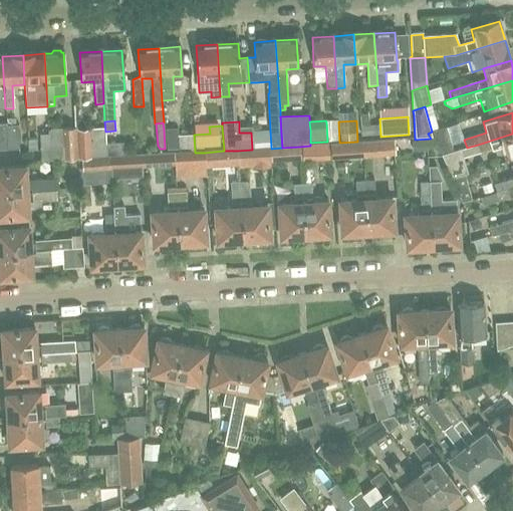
[(6,126),(7,152),(18,152),(17,126),(6,126)]
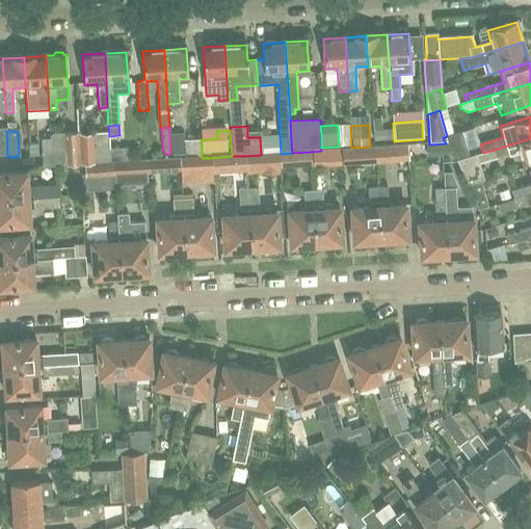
[(78,131),(50,133),(50,137),(51,155),(65,154),(65,166),(80,165),(79,148),(79,137),(78,131)]
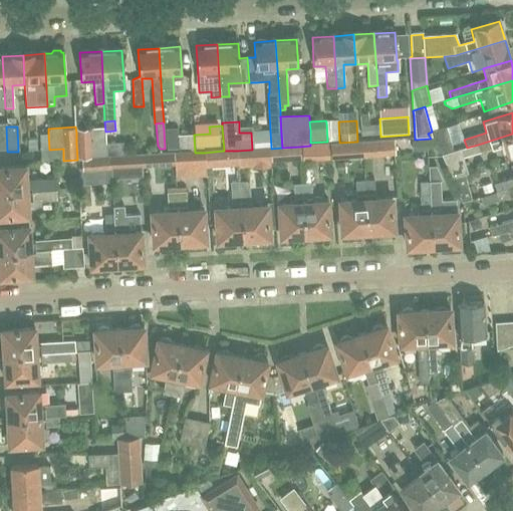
[(439,157),(455,152),(448,128),(432,132),(428,134),(431,139),(439,157)]
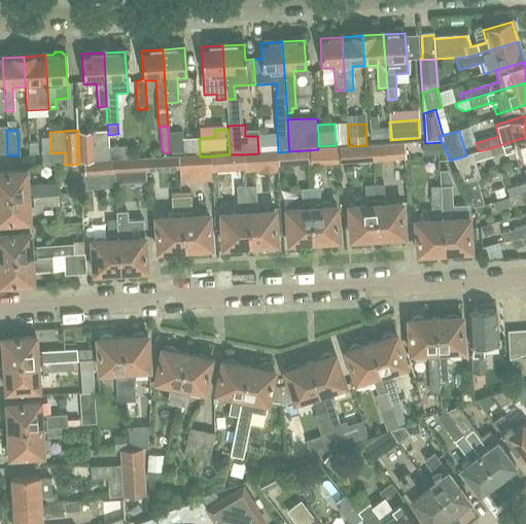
[(200,156),(199,138),(182,139),(182,132),(168,133),(169,152),(169,159),(178,158),(200,156)]
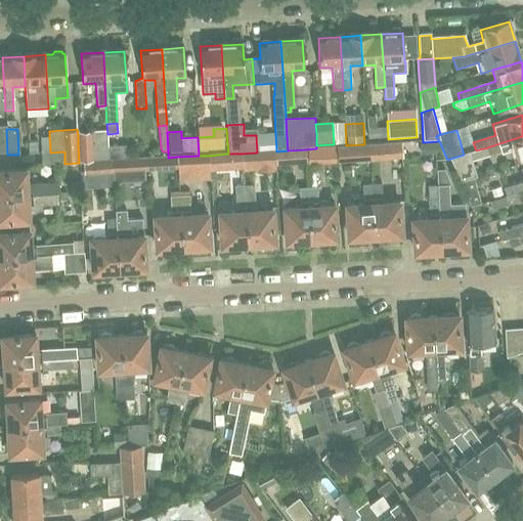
[(90,134),(78,135),(78,145),(79,163),(82,163),(109,162),(107,147),(90,148),(90,134)]
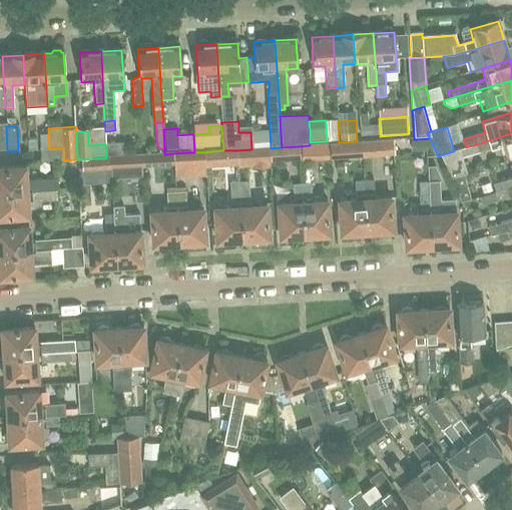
[(49,149),(48,132),(39,133),(41,161),(50,161),(63,160),(63,148),(49,149)]
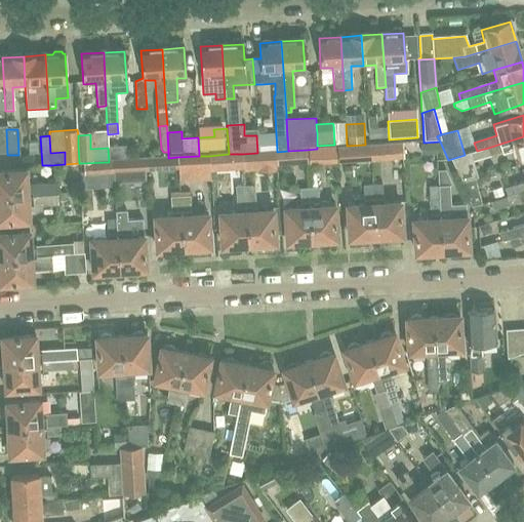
[(516,162),(523,159),(523,136),(488,148),(490,157),(513,150),(516,162)]
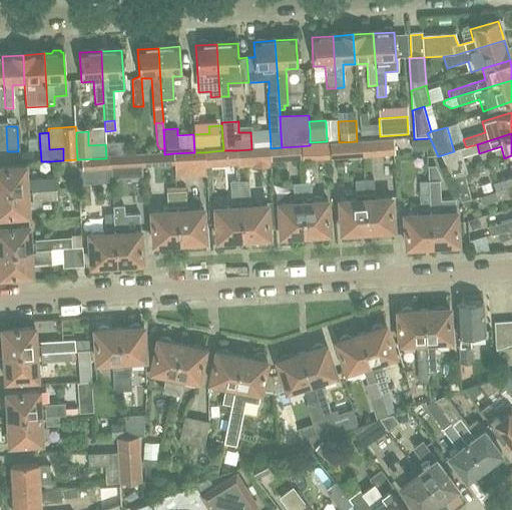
[(28,151),(37,151),(37,140),(28,140),(28,151)]
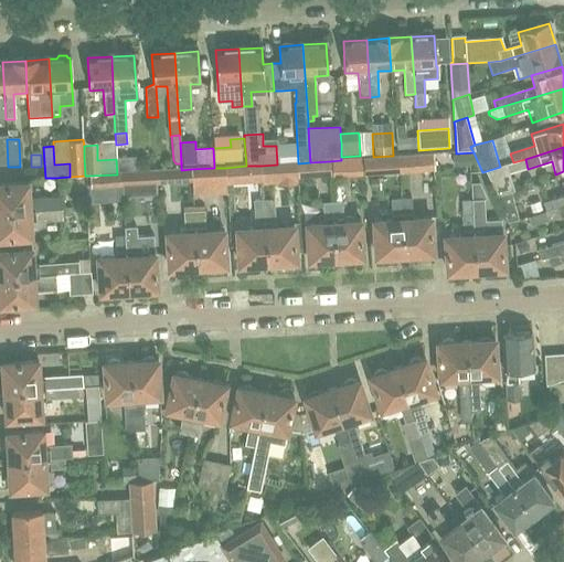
[(434,155),(418,156),(398,157),(400,171),(435,170),(434,155)]
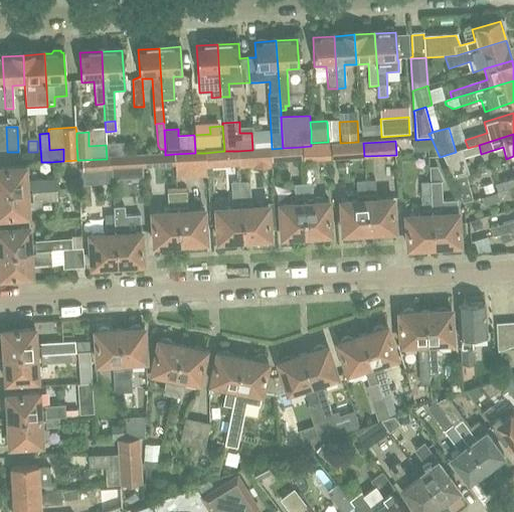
[(115,158),(124,157),(123,142),(106,143),(106,145),(107,159),(113,158),(115,158)]
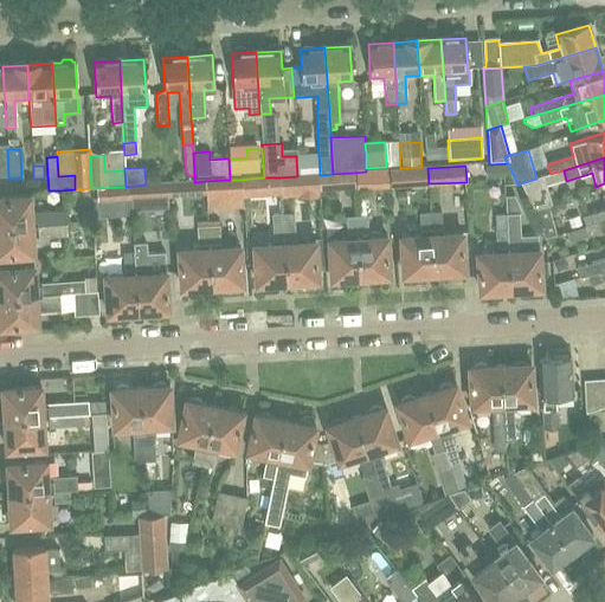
[(502,167),(487,168),(487,180),(503,180),(502,167)]
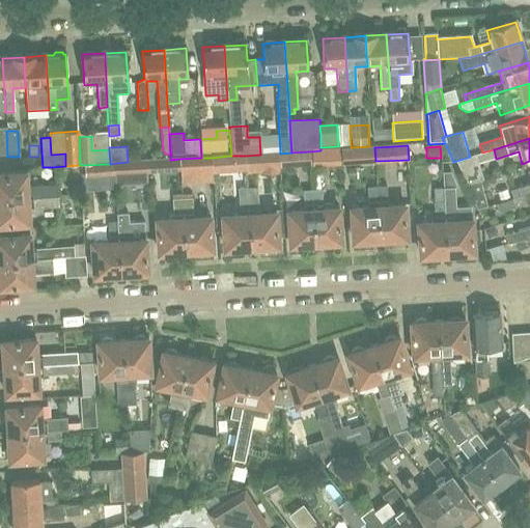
[(359,162),(358,148),(340,149),(341,163),(359,162)]
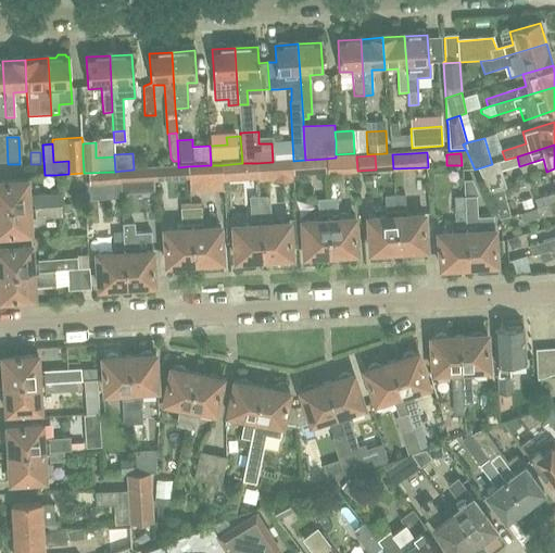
[(291,161),(292,175),(326,173),(325,159),(305,160),(293,161),(291,161)]
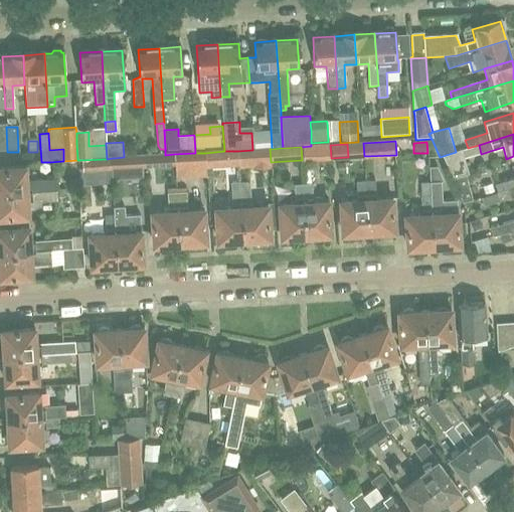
[(272,169),(271,162),(270,149),(252,150),(238,151),(239,171),(272,169)]
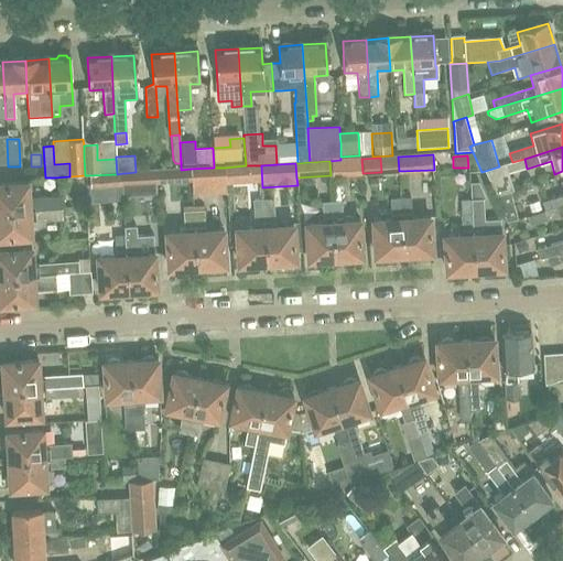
[(494,197),(511,193),(515,191),(507,164),(499,166),(482,172),(494,197)]
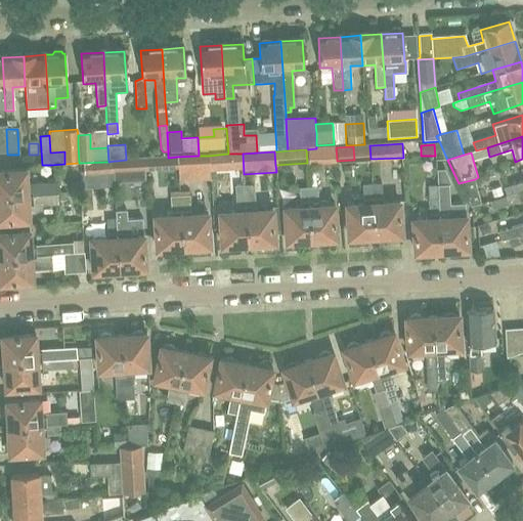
[(210,176),(244,174),(243,154),(228,154),(209,156),(210,169),(210,176)]
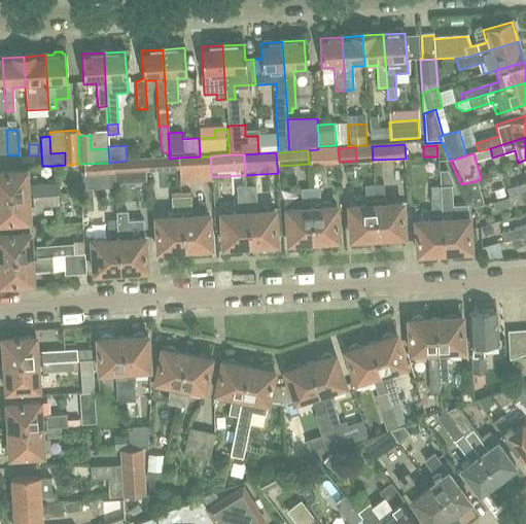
[(200,156),(178,158),(179,172),(211,170),(210,156),(200,156)]
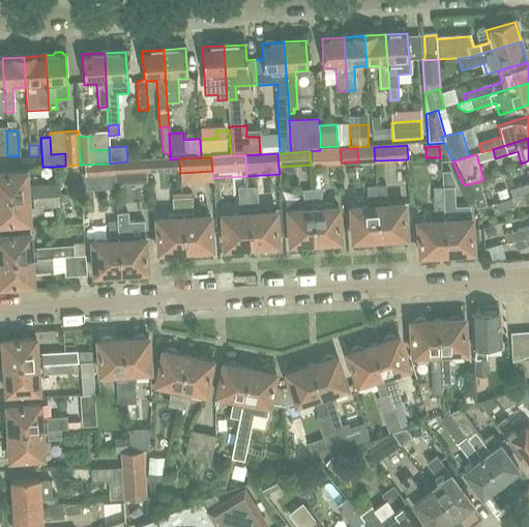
[(146,160),(147,175),(180,173),(179,158),(170,159),(146,160)]
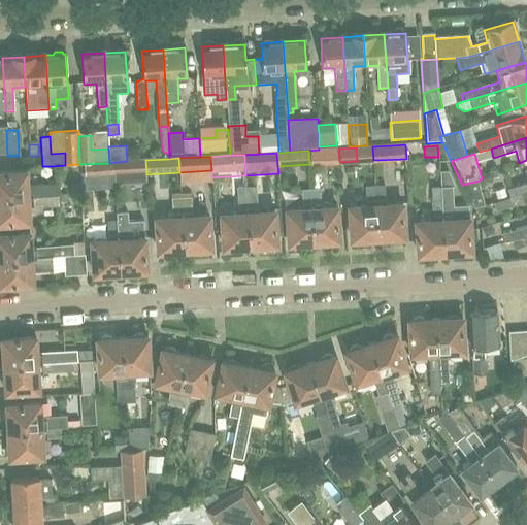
[(117,176),(146,174),(145,160),(127,161),(118,162),(116,162),(117,176)]
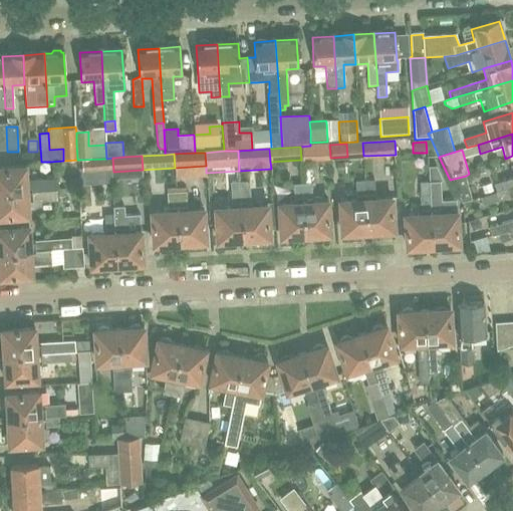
[(112,158),(106,159),(80,160),(81,174),(113,172),(112,158)]
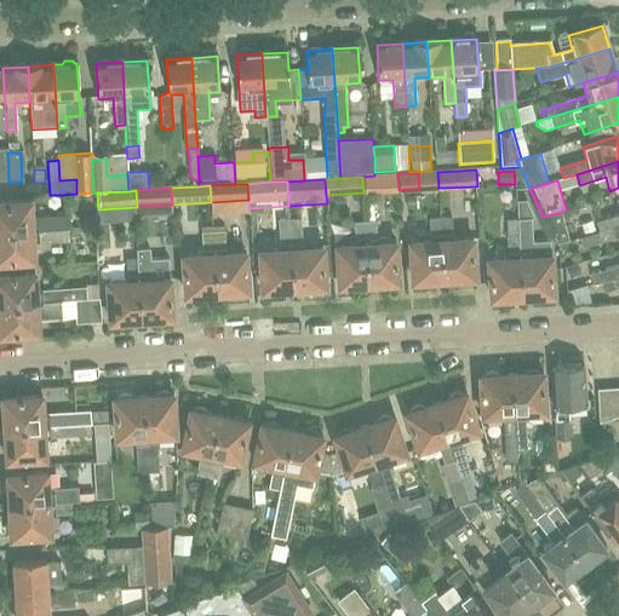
[(67,195),(68,211),(93,208),(93,194),(67,195)]
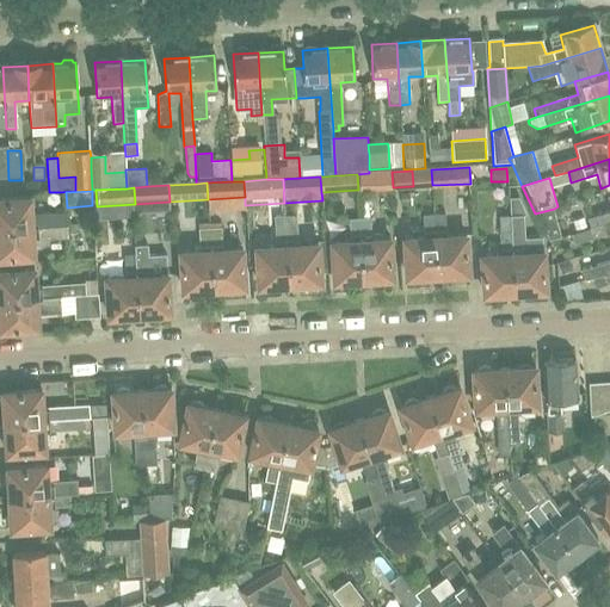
[(589,230),(609,223),(609,197),(609,198),(609,202),(609,212),(585,221),(589,230)]
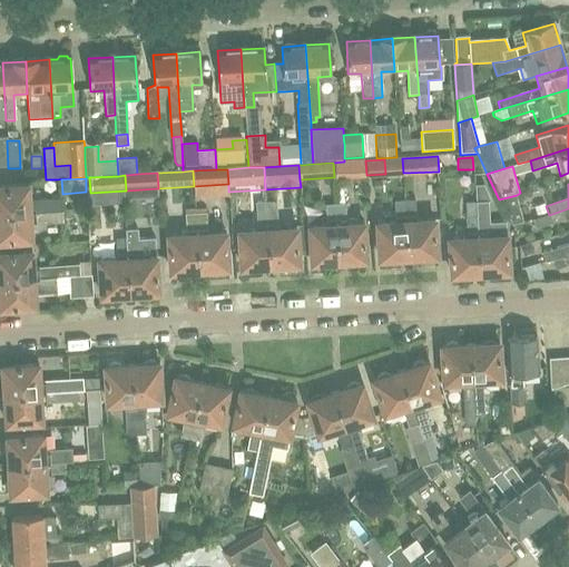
[(59,197),(28,199),(28,186),(0,188),(0,215),(59,213),(59,197)]
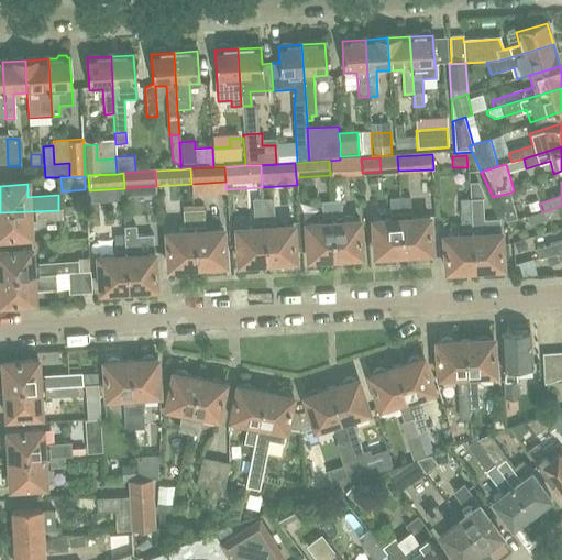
[(510,193),(493,197),(505,223),(518,219),(510,193)]
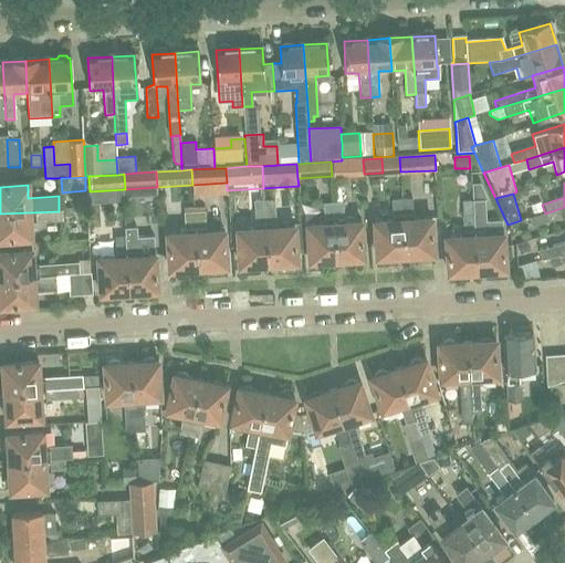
[(255,266),(268,264),(264,200),(253,201),(255,225),(254,225),(255,230),(237,231),(239,267),(243,266),(246,268),(249,269),(253,268),(255,266)]
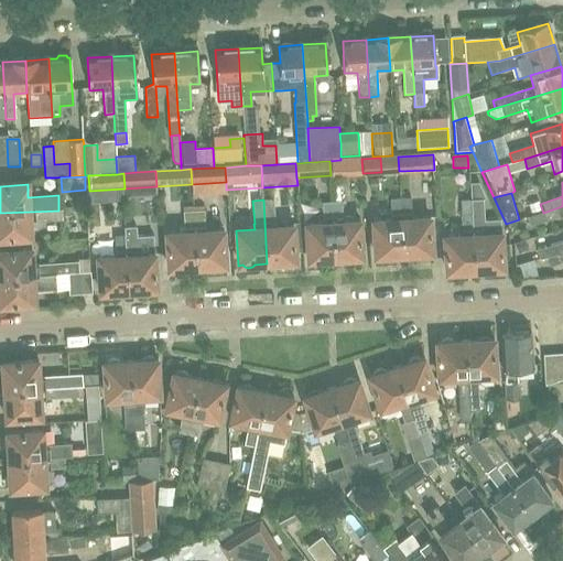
[(274,222),(273,207),(273,200),(263,200),(267,263),(280,262),(282,265),(285,266),(290,265),(292,262),(295,262),(293,227),(275,228),(275,222),(274,222)]
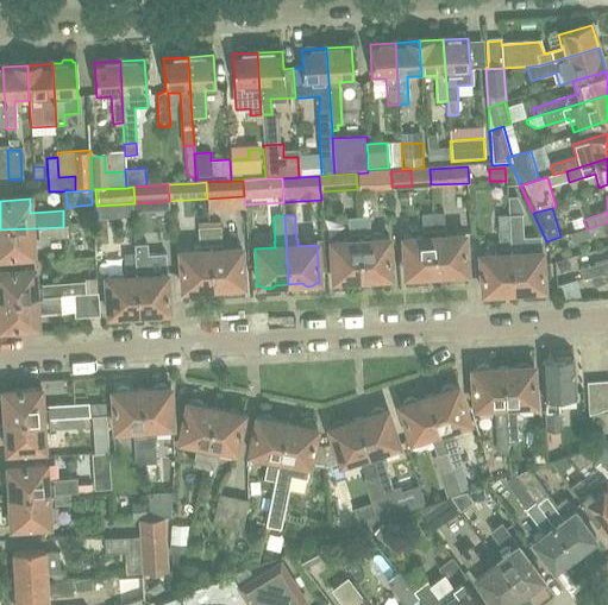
[(422,276),(436,276),(432,215),(421,216),(422,232),(421,232),(422,238),(402,239),(405,277),(409,277),(412,279),(415,281),(420,278),(422,276)]
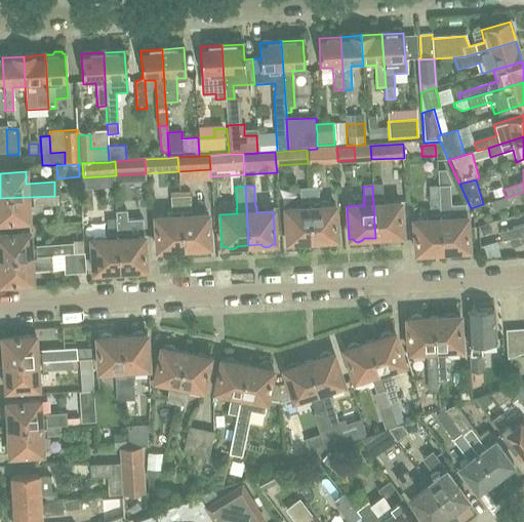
[(372,186),(375,238),(388,237),(390,239),(393,239),(397,238),(399,236),(402,236),(400,203),(384,204),(384,199),(383,199),(381,186),(372,186)]
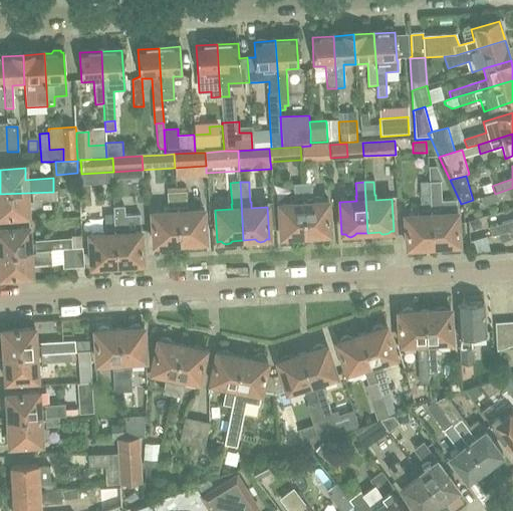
[(440,202),(439,196),(438,183),(428,183),(429,196),(430,196),(433,247),(444,246),(446,248),(450,249),(454,247),(455,245),(459,245),(456,201),(440,202)]
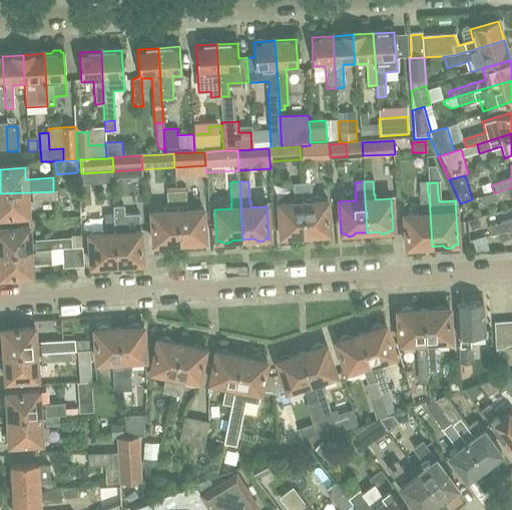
[(295,236),(305,235),(302,184),(293,185),(294,198),(294,203),(279,204),(281,237),(284,237),(286,238),(289,239),(293,238),(295,236)]
